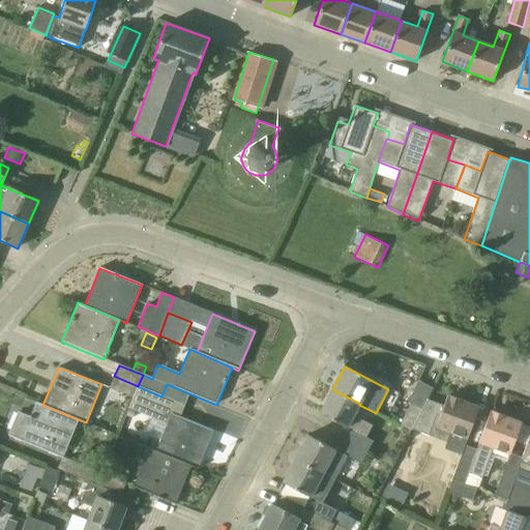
[(138,386),(114,376),(109,388),(134,398),(138,386)]
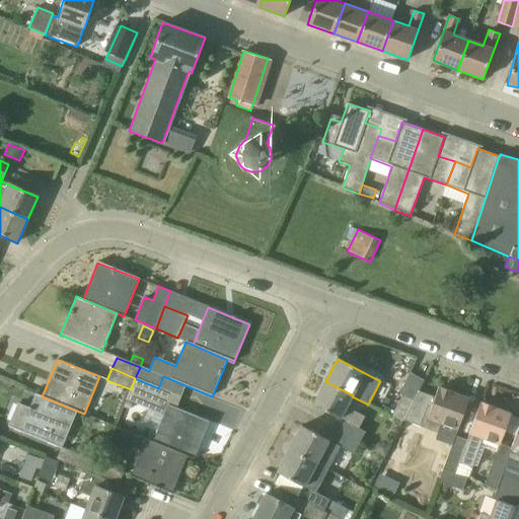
[(210,421),(154,397),(158,388),(135,378),(131,389),(127,399),(164,415),(157,432),(153,442),(188,456),(194,459),(210,421)]
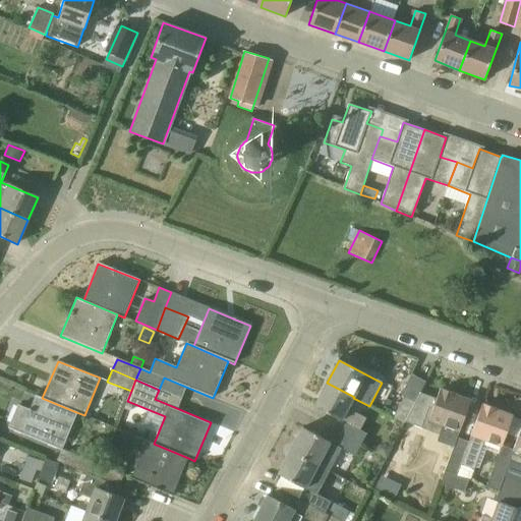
[(348,408),(353,398),(354,397),(327,383),(314,406),(338,418),(332,429),(360,444),(366,433),(359,430),(366,418),(348,408)]
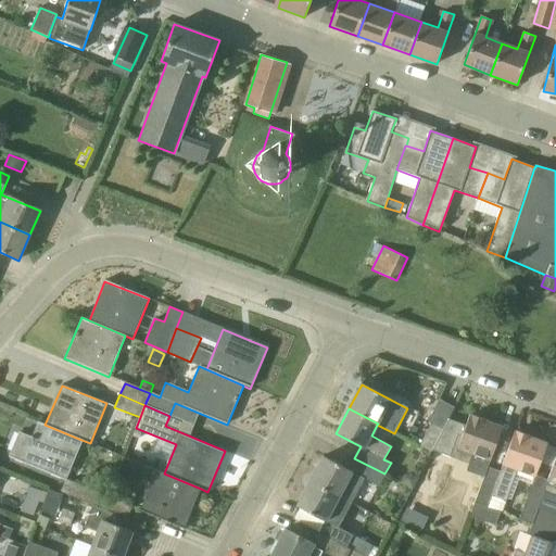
[(469,464),(472,453),(491,459),(503,428),(484,421),(485,420),(471,415),(471,416),(470,416),(466,427),(449,420),(444,430),(443,430),(432,451),(451,457),(469,464)]
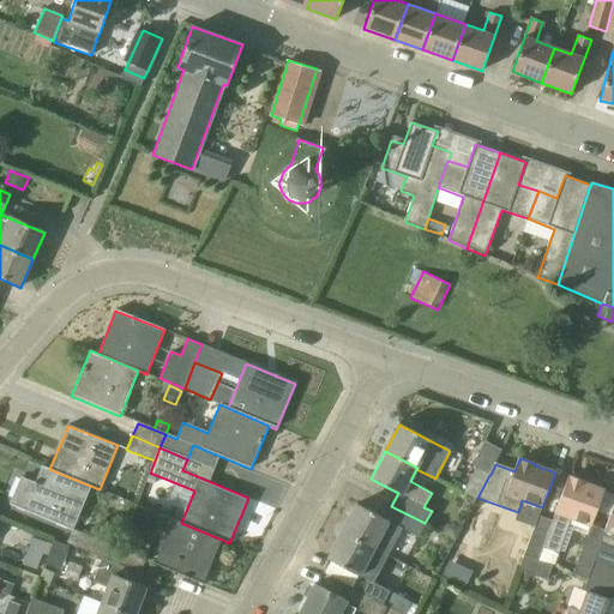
[(90,486),(49,469),(42,467),(35,485),(22,479),(11,505),(71,530),(71,529),(72,529),(90,486)]
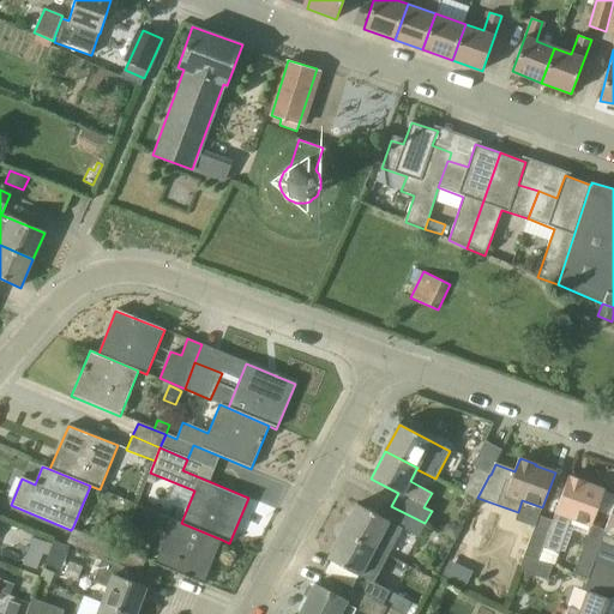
[(489,475),(475,467),(462,493),(475,500),(477,498),(489,475)]
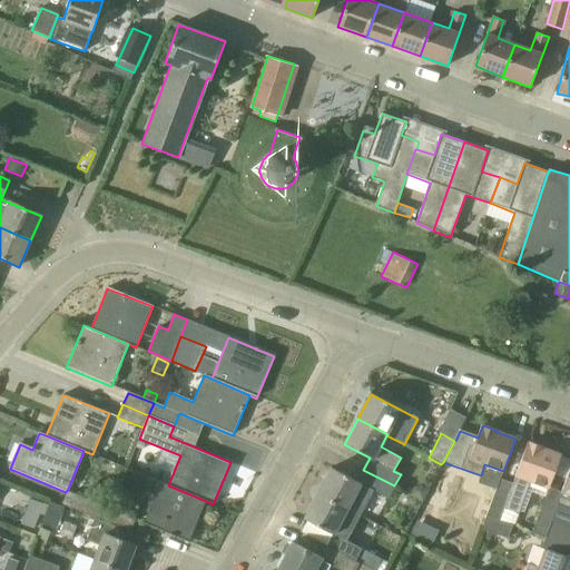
[(513,483),(504,509),(519,514),(531,482),(549,489),(561,455),(543,449),(543,448),(530,442),(529,443),(528,443),(513,483)]
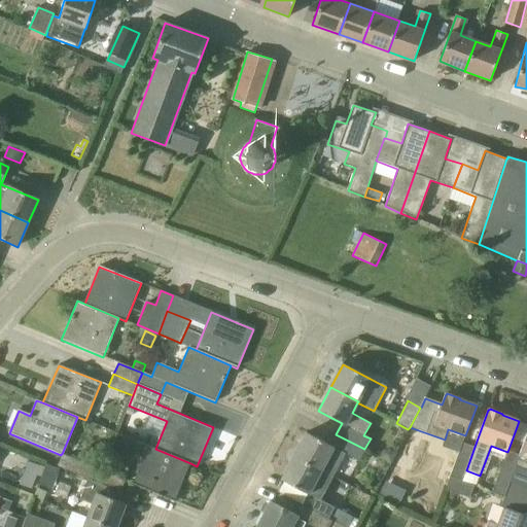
[(294,456),(332,477),(344,454),(358,461),(364,449),(336,434),(330,446),(307,433),(294,456)]
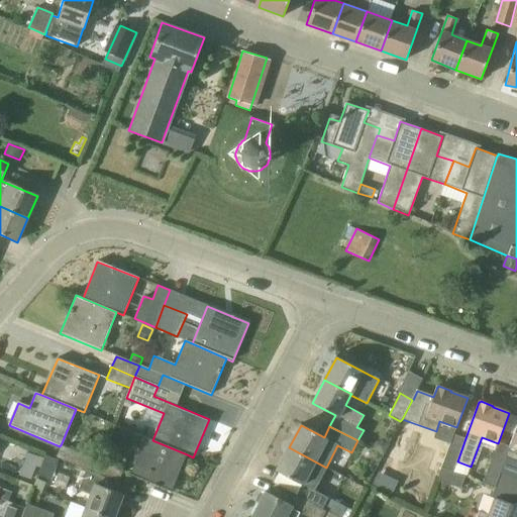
[(516,426),(506,456),(516,459),(516,426)]
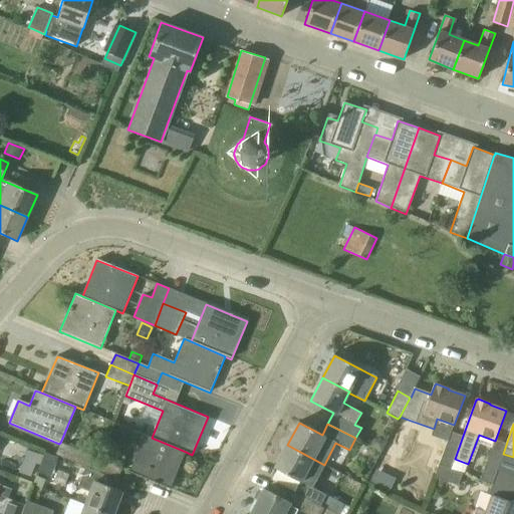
[(439,465),(451,470),(455,459),(463,436),(451,432),(448,441),(439,465)]
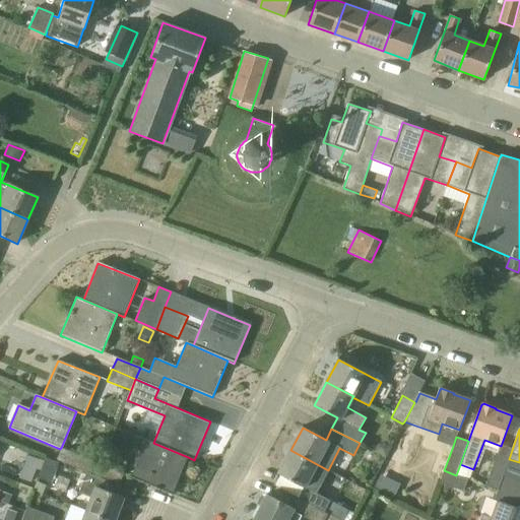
[(188,457),(153,443),(145,440),(130,477),(172,495),(188,457)]
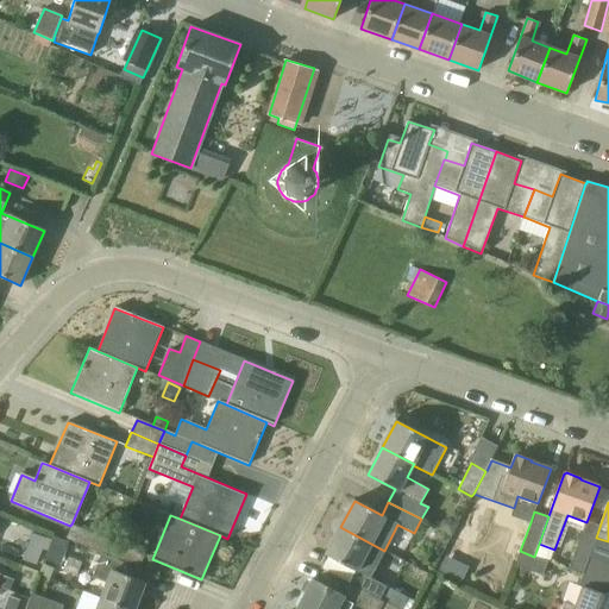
[(438,529),(452,537),(459,523),(452,519),(443,521),(438,529)]
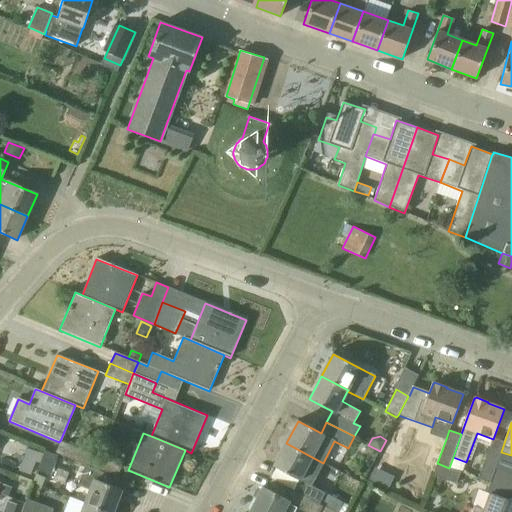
[(98,457),(60,441),(59,441),(59,442),(55,453),(85,466),(94,469),(98,457)]
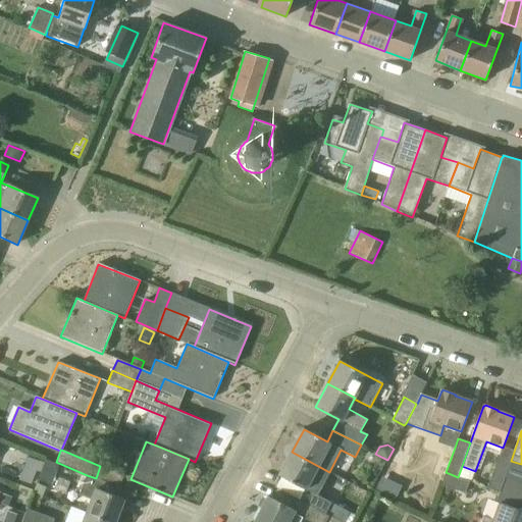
[(317,496),(329,472),(292,452),(278,475),(310,490),(304,502),(341,521),(344,521),(349,513),(317,496)]
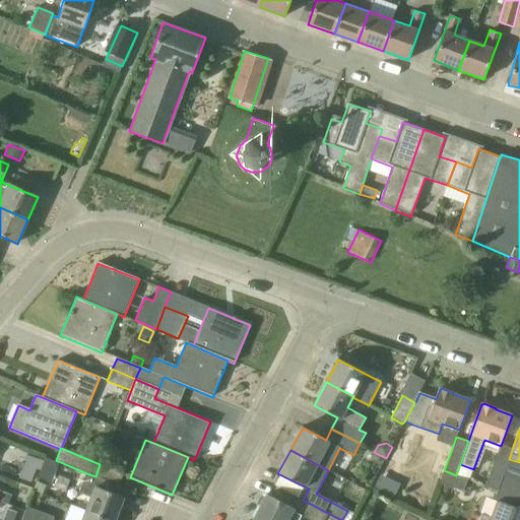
[(27,456),(23,466),(36,471),(40,460),(27,456)]
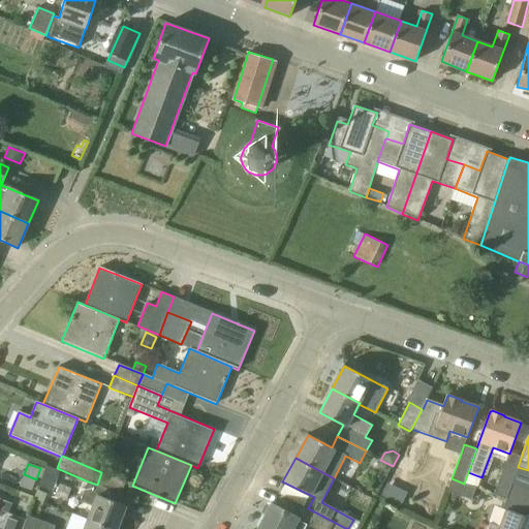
[(507,496),(512,483),(516,474),(503,470),(494,495),(506,499),(507,496)]
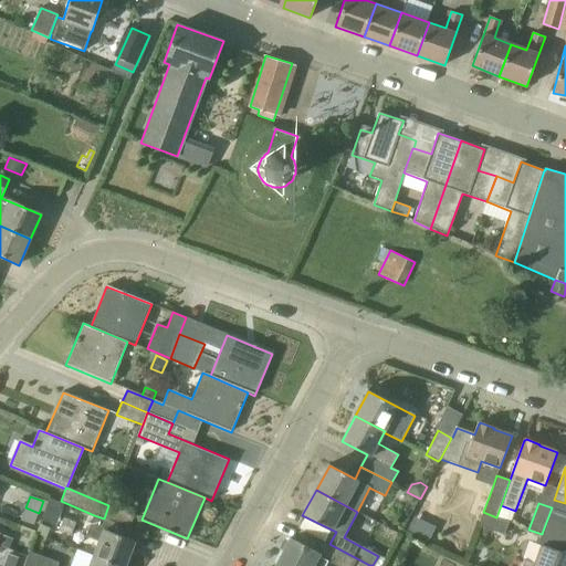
[(135,515),(108,505),(104,519),(107,520),(129,530),(135,515)]
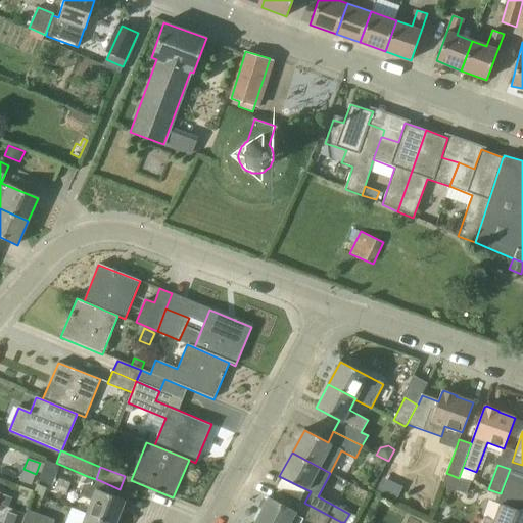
[(442,486),(466,494),(471,482),(459,478),(446,473),(442,486)]
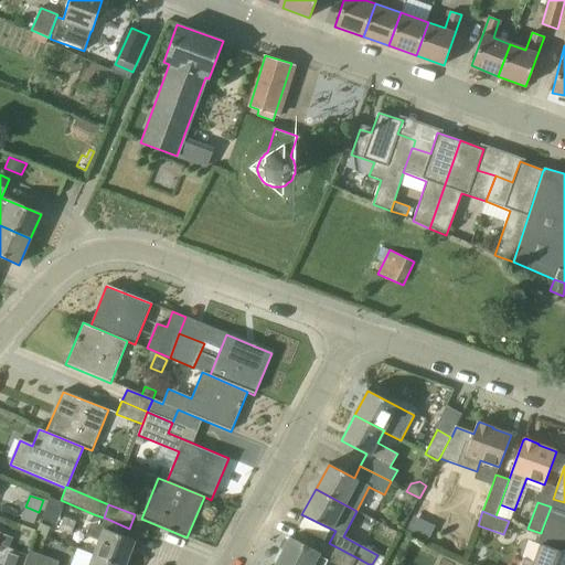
[(125,564),(135,541),(104,529),(107,519),(104,518),(94,514),(85,535),(99,541),(94,555),(118,564),(125,564)]
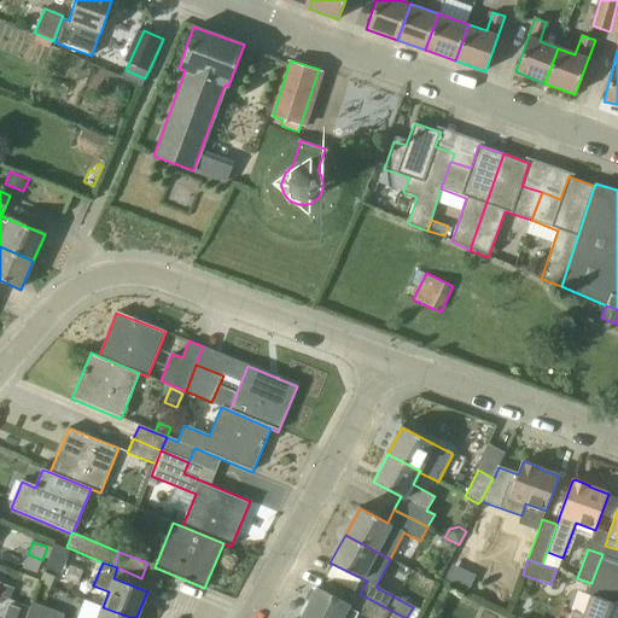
[(444,578),(468,590),(476,575),(452,563),(444,578)]
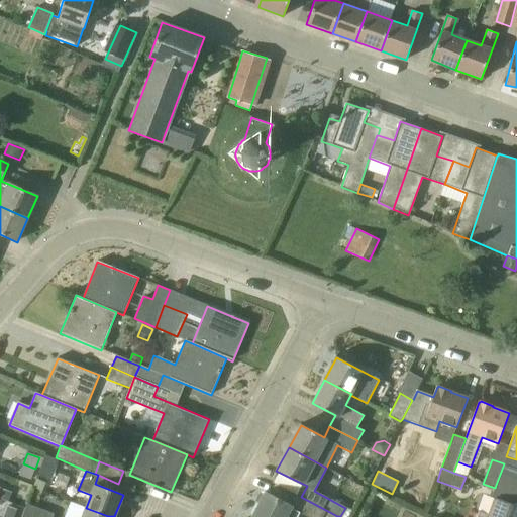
[(516,478),(501,472),(496,485),(516,492),(516,478)]
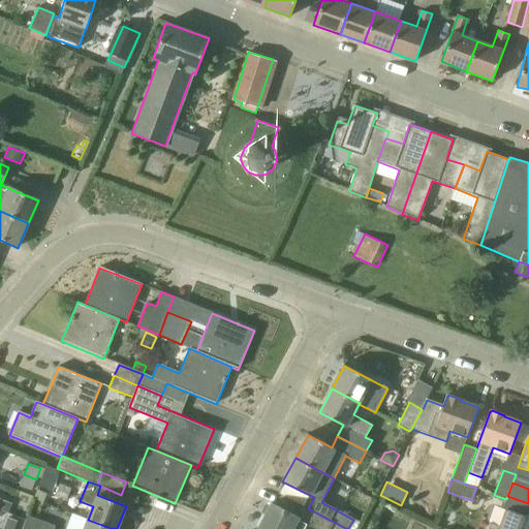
[(48,494),(38,490),(34,499),(43,502),(48,494)]
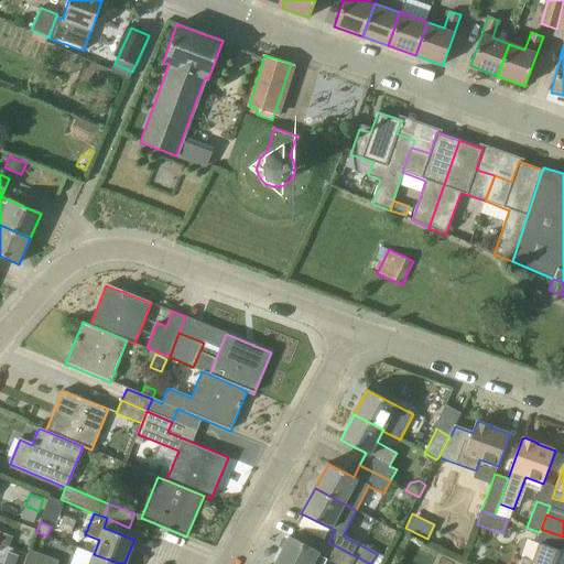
[(537,542),(540,544),(533,562),(523,557),(520,563),(563,563),(563,537),(541,529),(540,532),(537,542)]
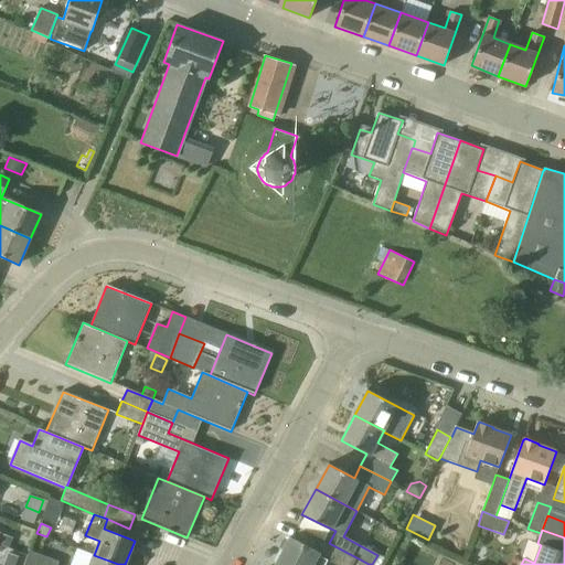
[(369,564),(329,543),(322,555),(290,537),(275,564),(324,564),(327,561),(334,564),(369,564)]
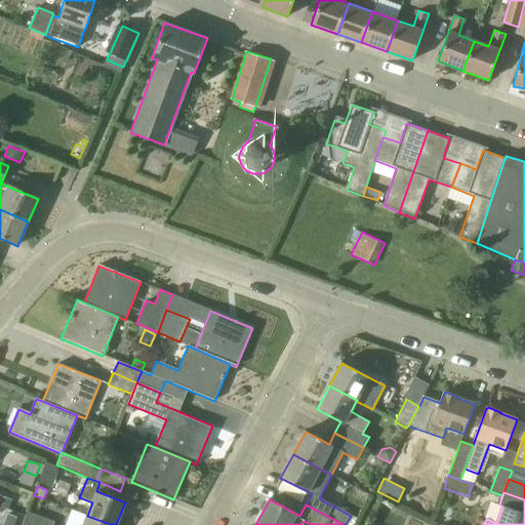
[(22,524),(53,524),(54,523),(28,512),(22,524)]
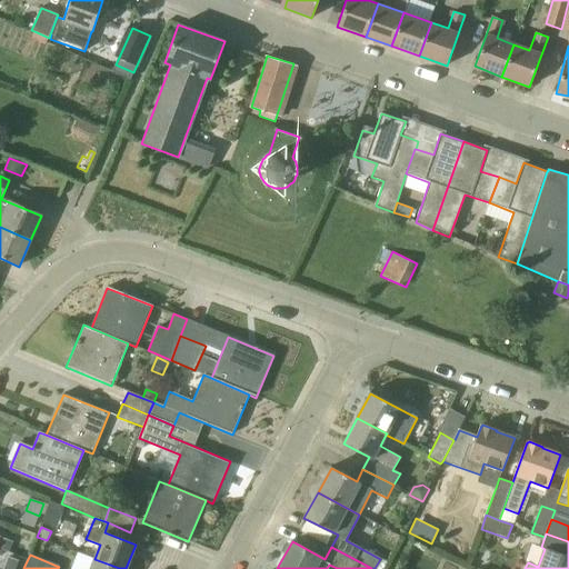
[(119,568),(95,559),(90,568),(119,568)]
